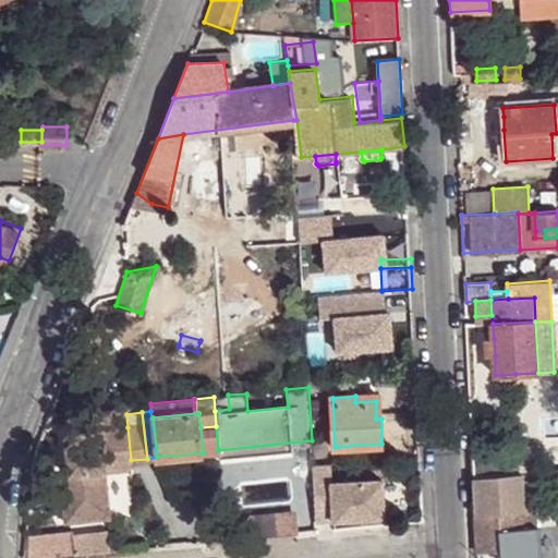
[(216,426),(201,427),(203,451),(218,450),(216,426)]
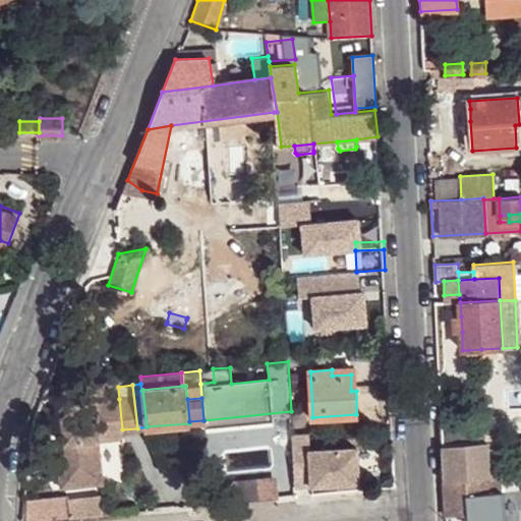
[(61,457),(63,474),(101,470),(98,440),(123,437),(122,429),(119,399),(62,406),(68,456),(61,457)]
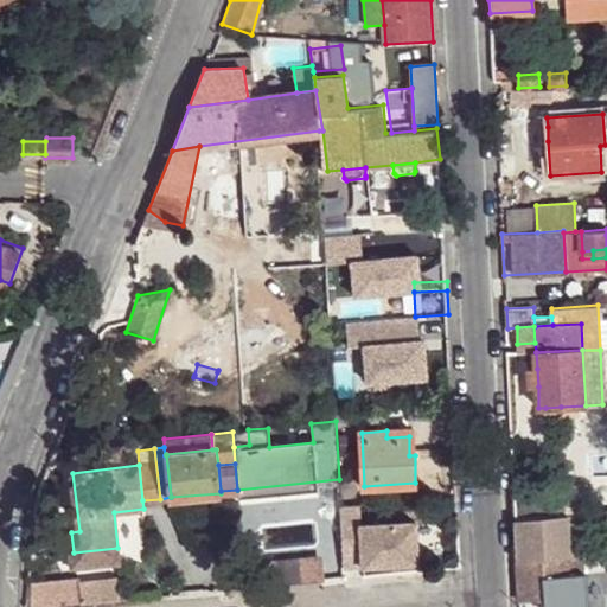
[(517,521),(558,517),(557,489),(548,489),(548,491),(516,493),(517,521)]
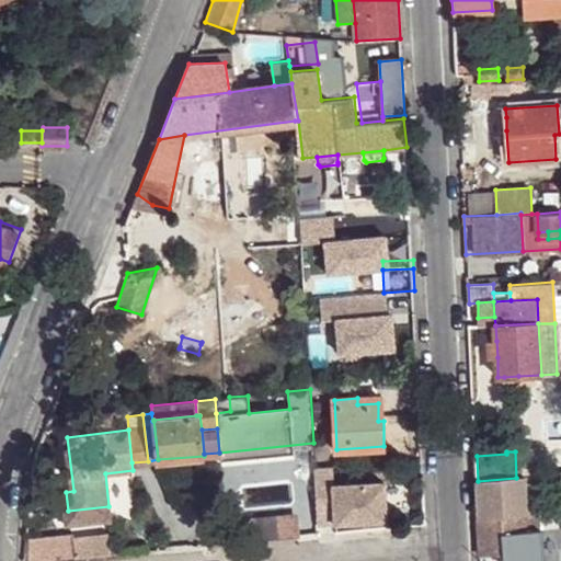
[(333,465),(316,466),(319,524),(336,523),(388,519),(386,480),(334,484),(333,465)]
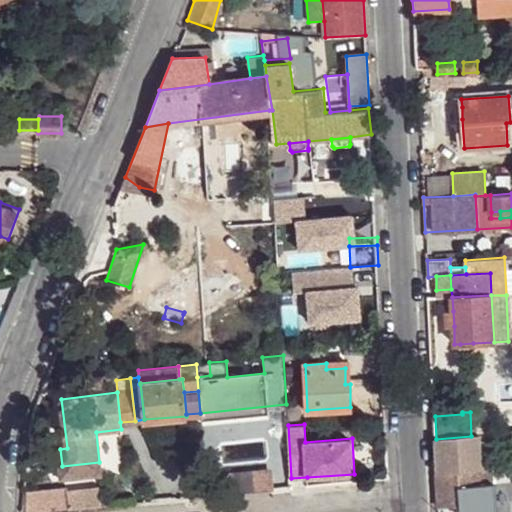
[(471,436),(436,439),(438,475),(489,469),(488,457),(503,456),(502,447),(507,447),(506,432),(499,433),(481,435),(471,436)]
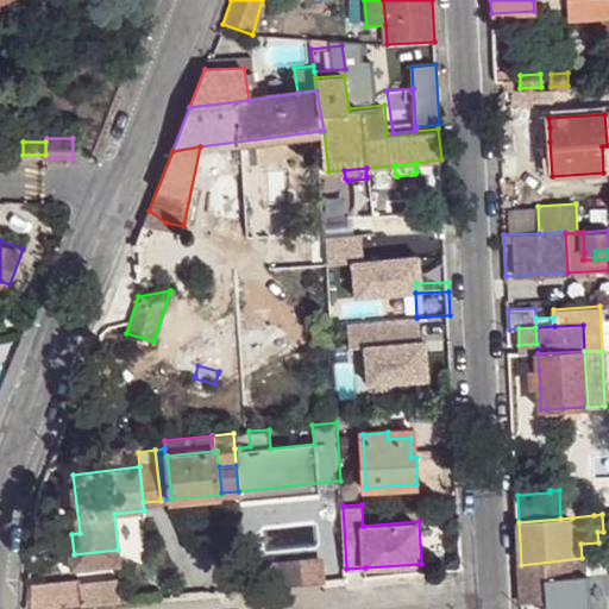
[(118,550),(74,554),(76,569),(120,564),(118,550)]
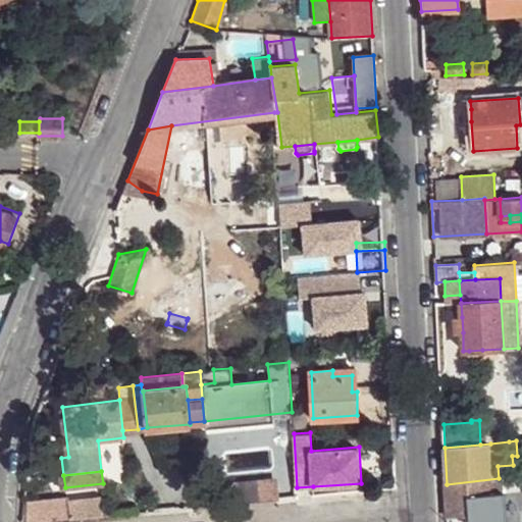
[(227,483),(229,504),(279,499),(278,478),(227,483)]
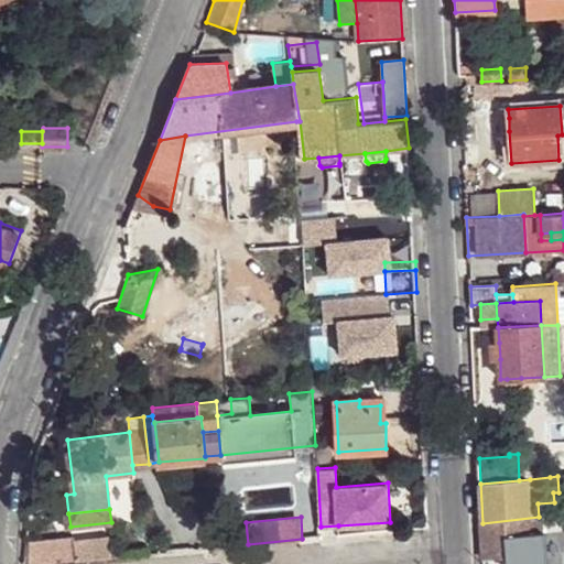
[(483,523),(485,559),(533,554),(532,527),(540,525),(539,517),(483,523)]
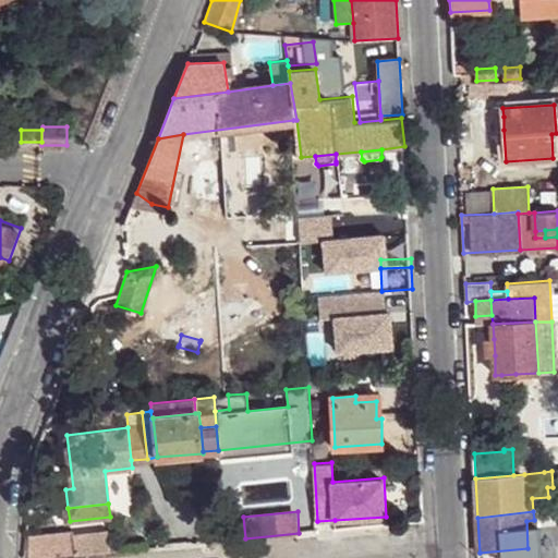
[(76,554),(96,552),(95,531),(75,532),(76,554)]
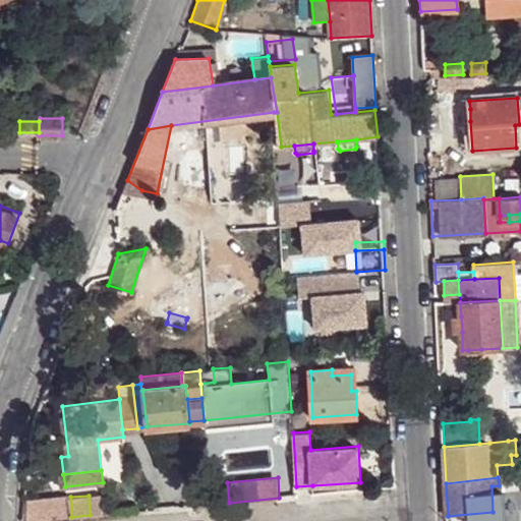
[(56,518),(71,517),(70,497),(55,499),(56,518)]
